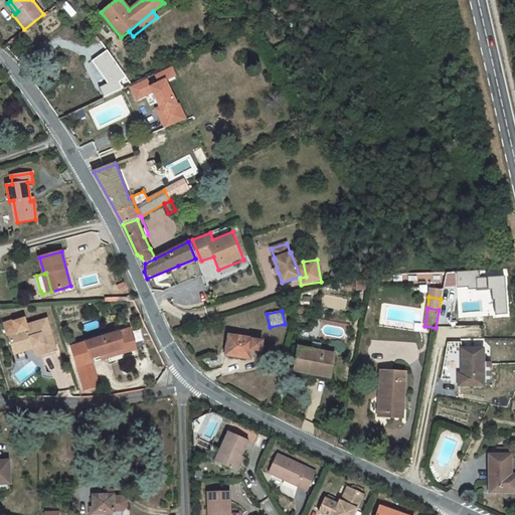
[(8,336),(13,351),(24,348),(23,345),(32,343),(33,348),(33,349),(38,347),(41,356),(56,351),(46,320),(26,326),(24,319),(14,322),(13,321),(3,324),(7,336),(8,336)]
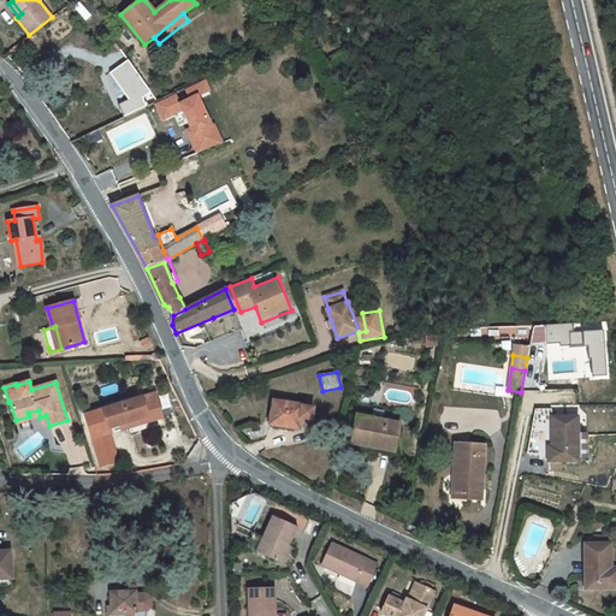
[(148,422),(163,418),(155,392),(86,415),(100,467),(118,461),(110,434),(112,433),(110,428),(114,427),(147,418),(148,422)]
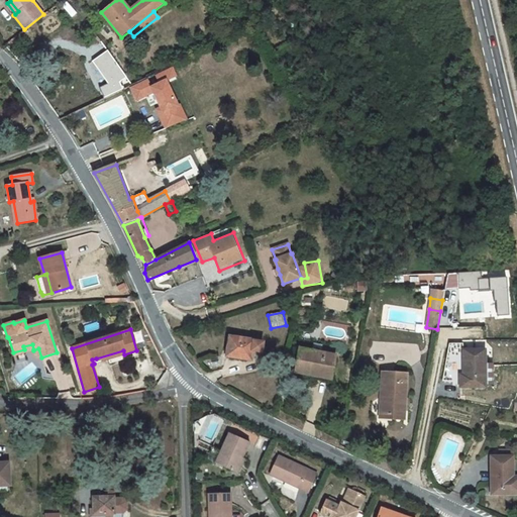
[(254,340),(229,336),(226,356),(251,359),(252,350),(259,351),(260,341),(254,340)]
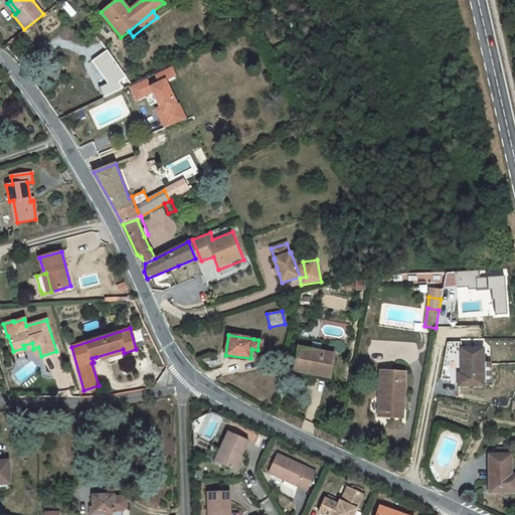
[(33,348),(32,343),(23,345),(24,348),(13,351),(14,354),(33,348)]
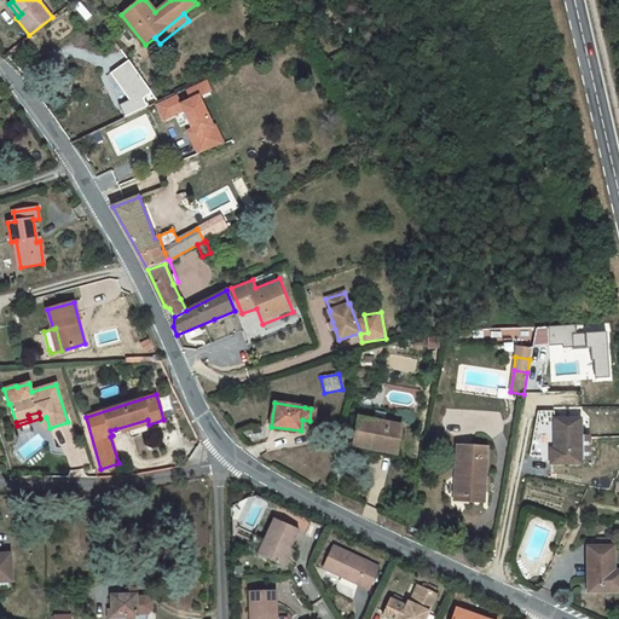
[(401,426),(359,417),(353,446),(397,453),(401,426)]
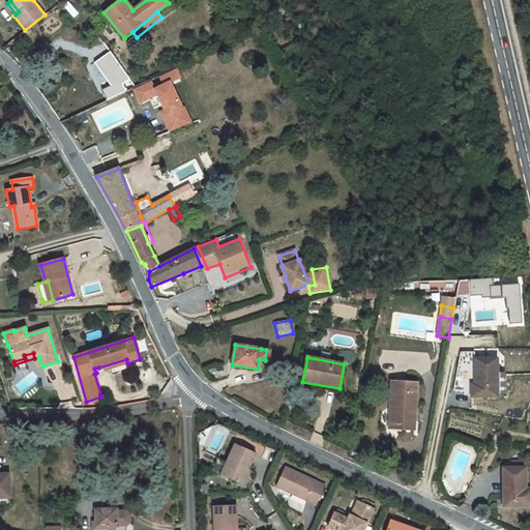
[(126,359),(98,367),(99,372),(111,369),(113,373),(129,367),(127,363),(126,359)]
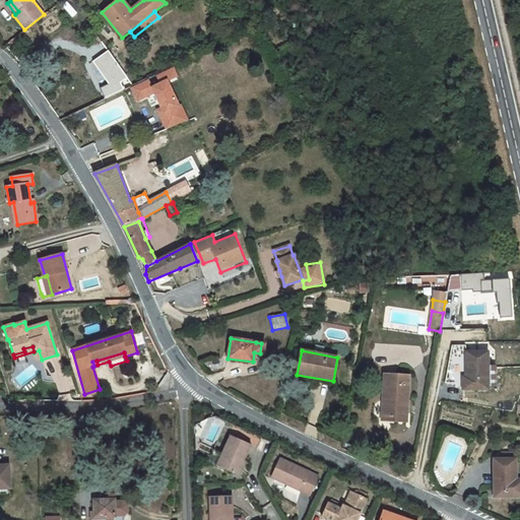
[(488,352),(466,352),(466,377),(463,377),(463,389),(489,389),(488,352)]
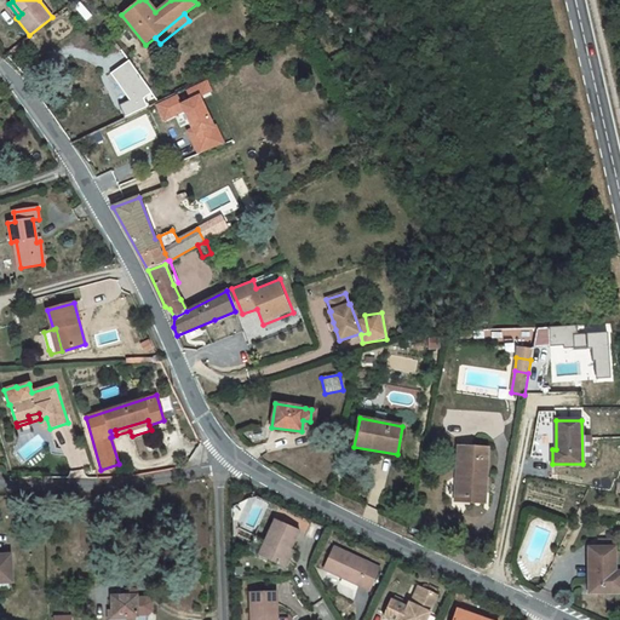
[(487,448),(460,447),(459,477),(460,477),(459,498),(471,499),(471,503),(484,503),(487,448)]
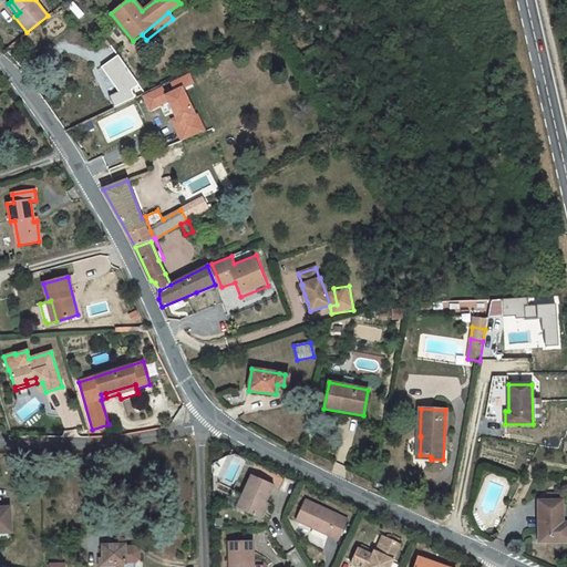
[(420,436),(418,435),(415,459),(431,460),(431,456),(420,455),(421,436),(420,436)]
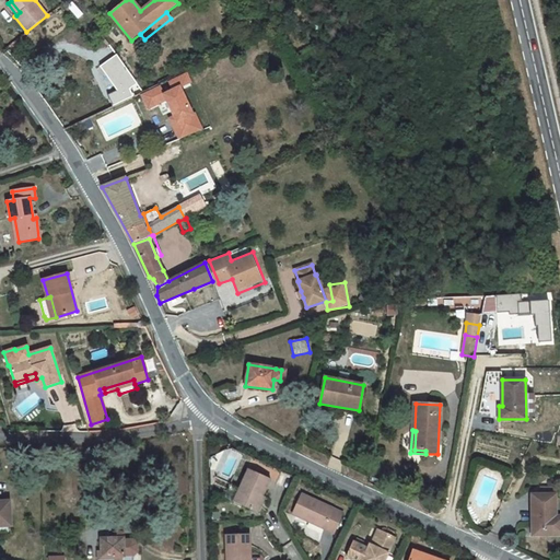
[(230,482),(222,500),(232,505),(234,502),(255,511),(269,480),(248,470),(241,488),(230,482)]
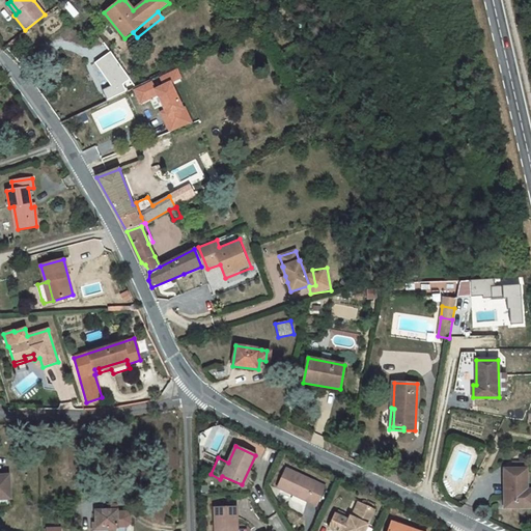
[(512,470),(504,470),(505,507),(530,507),(530,495),(526,495),(526,491),(526,469),(518,470),(518,465),(512,465),(512,470)]
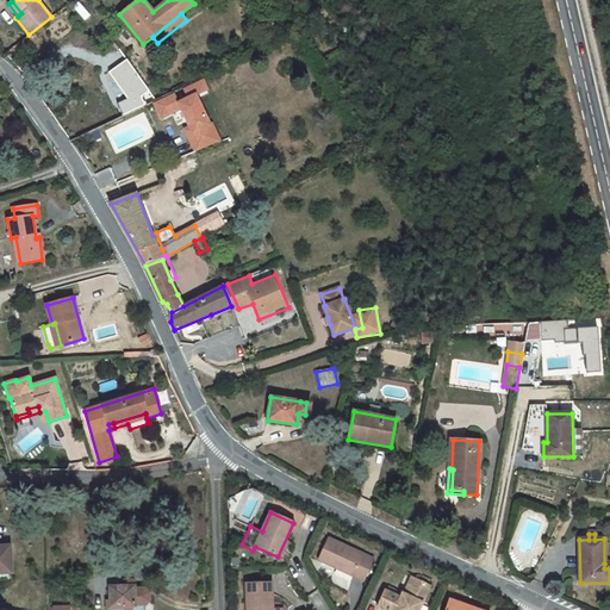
[(329,539),(318,560),(363,580),(373,559),(329,539)]
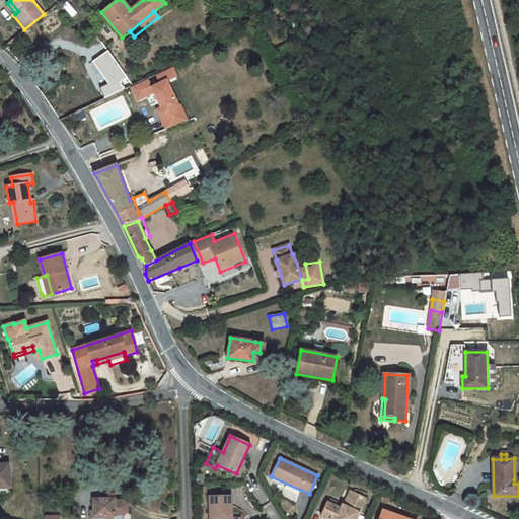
[(0,488),(10,487),(8,464),(0,465),(0,488)]
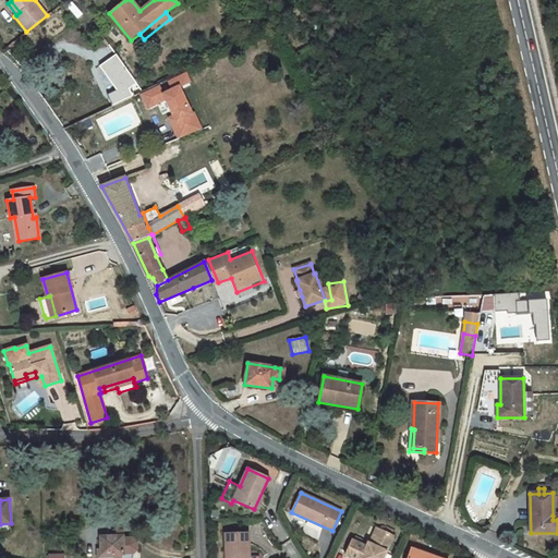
[(368,543),(372,545),(379,530),(376,528),(368,543)]
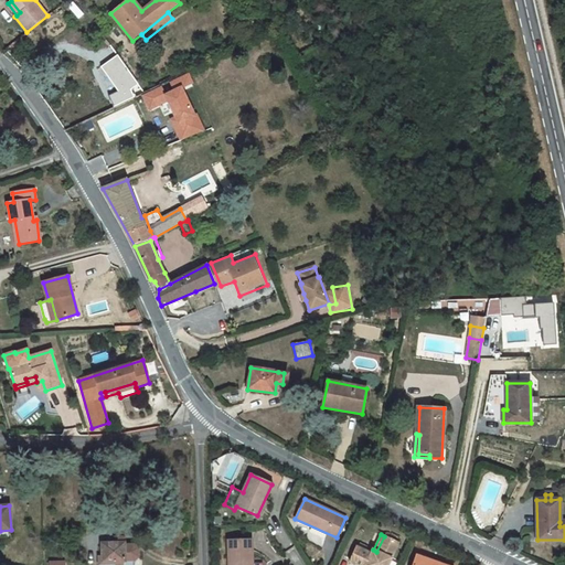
[(376,552),(373,550),(371,554),(364,551),(359,548),(356,547),(350,562),(356,564),(387,564),(396,547),(398,543),(384,536),(376,552)]
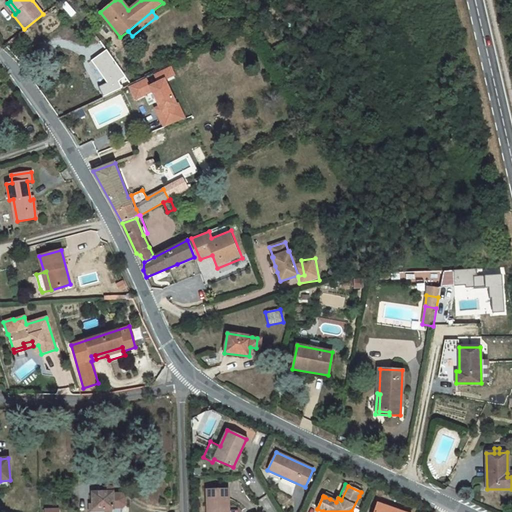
[(107,492),(92,492),(92,504),(92,511),(121,511),(121,509),(125,505),(125,497),(121,493),(113,493),(112,487),(107,487),(107,492)]
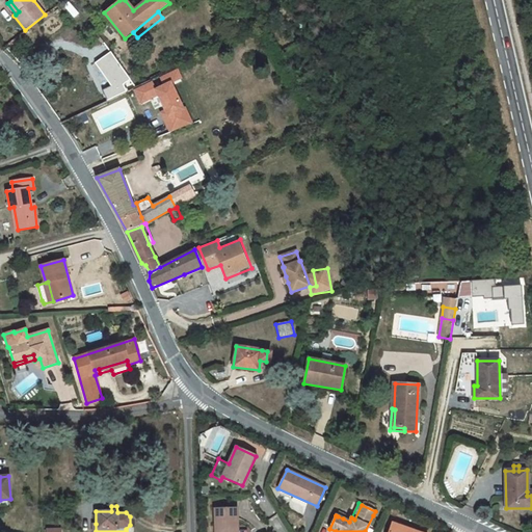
[(237,508),(214,509),(215,531),(237,531),(238,530),(236,530),(236,526),(238,526),(237,508)]
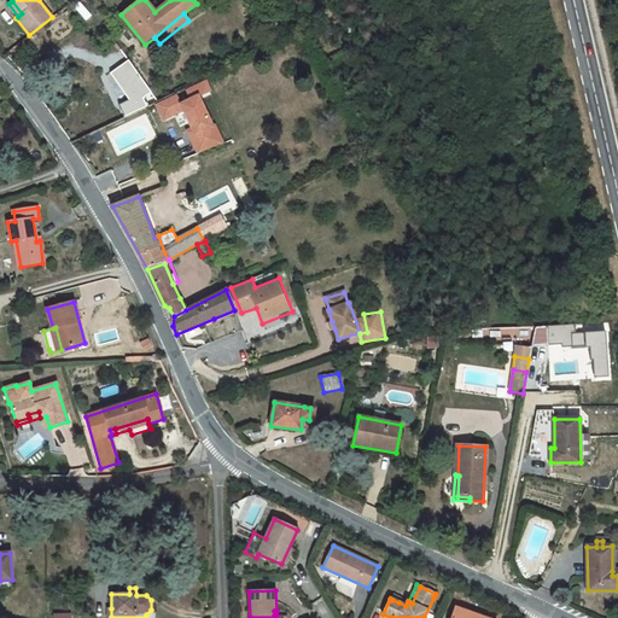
[(433,599),(424,617),(433,617),(441,602),(433,599)]
